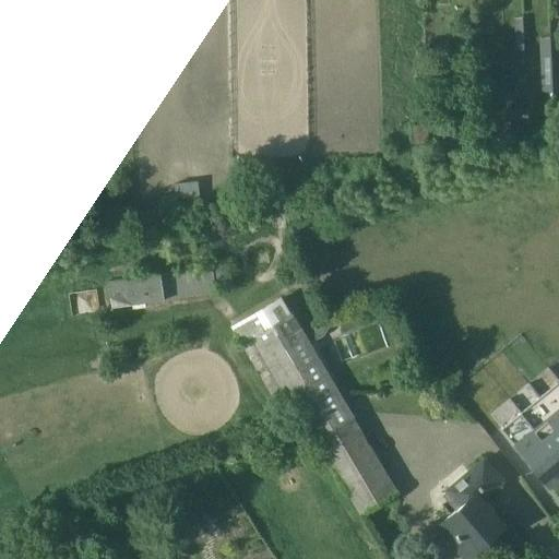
[(439,69),(427,69),(427,86),(440,85),(439,69)]
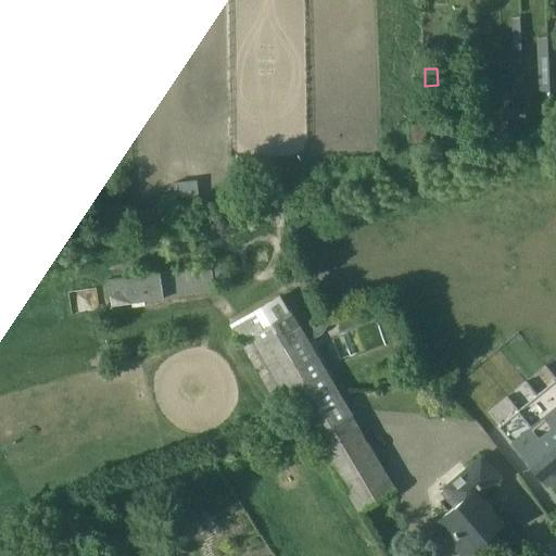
[(100,301),(223,291),(220,264),(98,274),(100,301)]
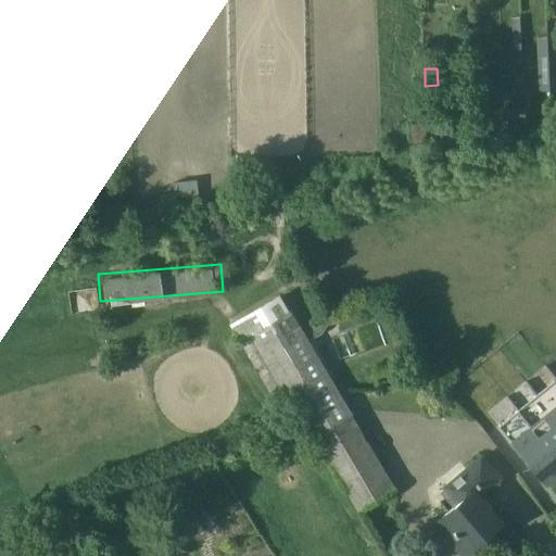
[(279,294),(228,325),(273,402),(275,402),(287,395),(357,514),(394,492),(395,491),(279,294)]
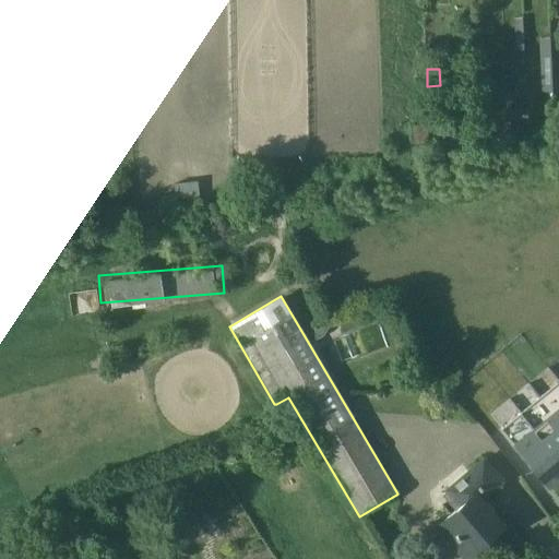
[(558,476),(558,383),(557,381),(499,428),(547,487),(558,476)]
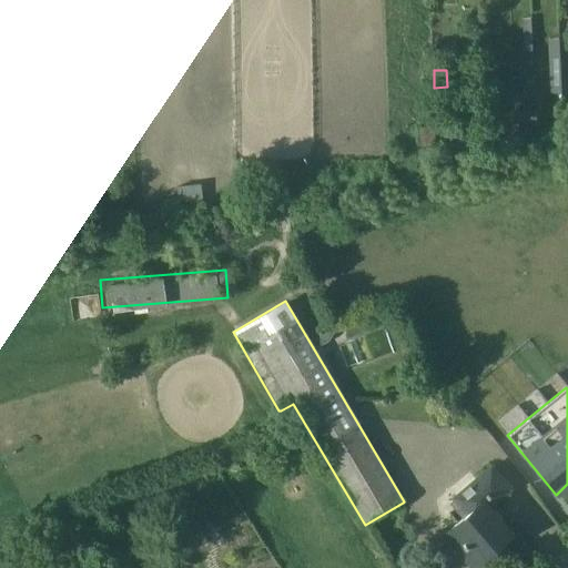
[(470,567),(477,563),(478,564),(508,537),(498,525),(500,523),(487,508),(510,488),(490,464),(446,503),(460,518),(440,536),(469,567),(470,567)]
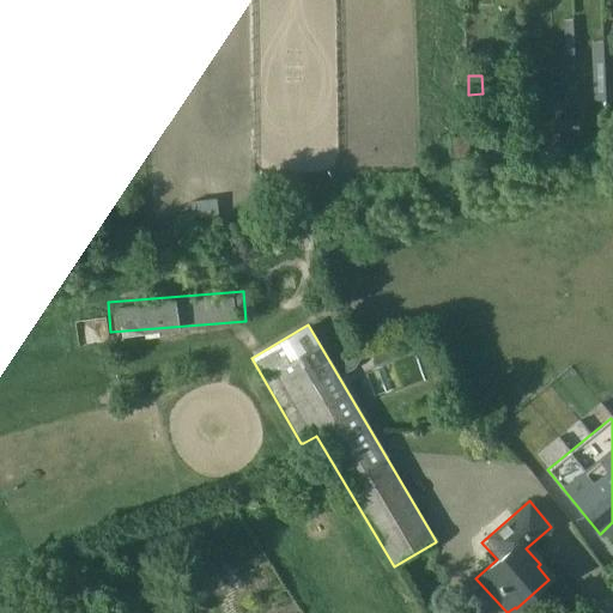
[(99,612),(90,599),(72,612),(99,612)]
